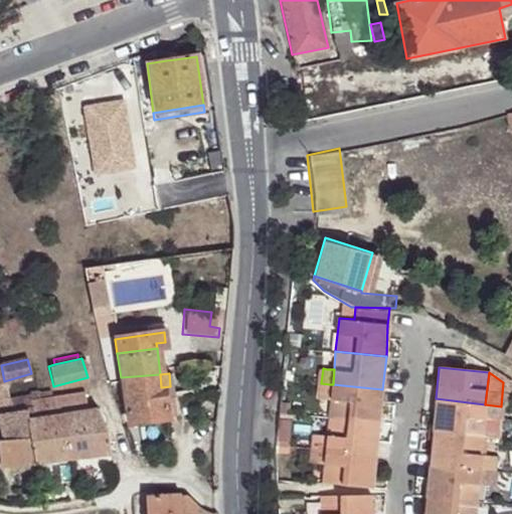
[(161,387),(160,374),(121,377),(127,422),(166,416),(165,413),(161,387)]
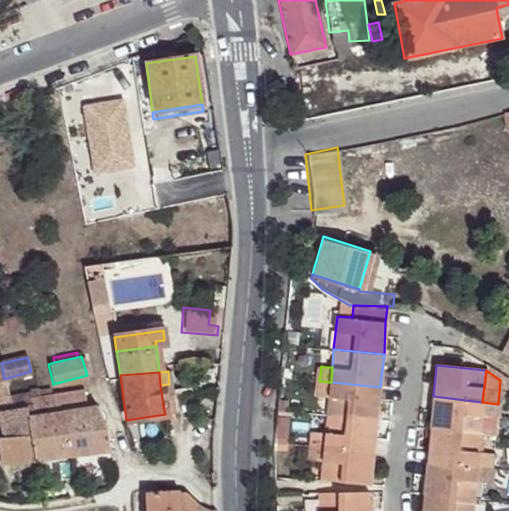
[(328,382),(319,381),(318,394),(329,394),(330,389),(331,382),(328,382)]
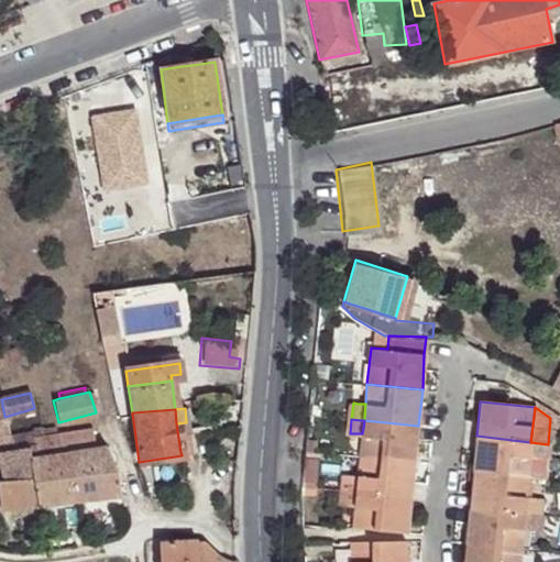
[(363,428),(362,433),(360,456),(369,456),(415,462),(418,426),(364,420),(363,428)]
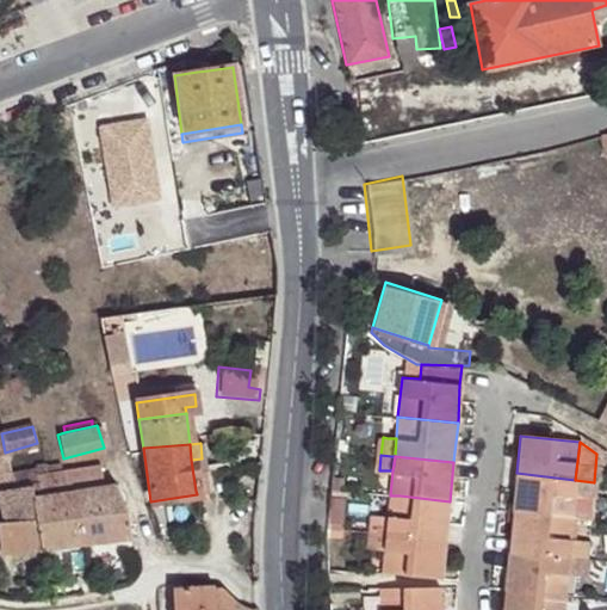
[(204,490),(202,458),(191,460),(196,491),(204,490)]
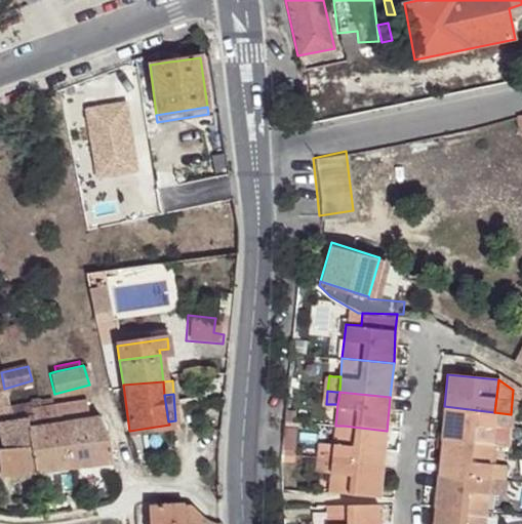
[(31,415),(33,426),(86,418),(83,400),(51,404),(49,398),(39,399),(39,406),(33,407),(31,407),(31,415)]
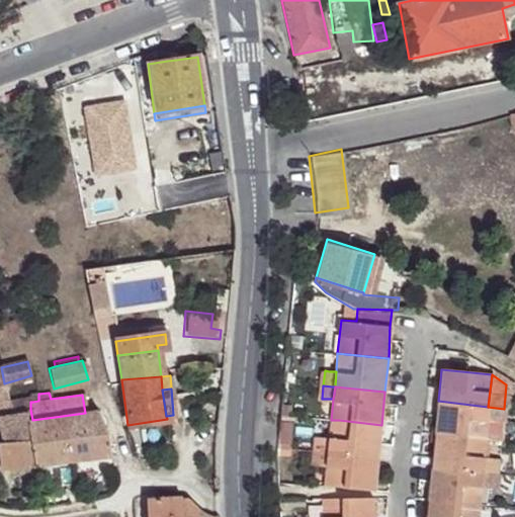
[(0,414),(30,410),(30,402),(29,399),(7,402),(0,403),(0,414)]
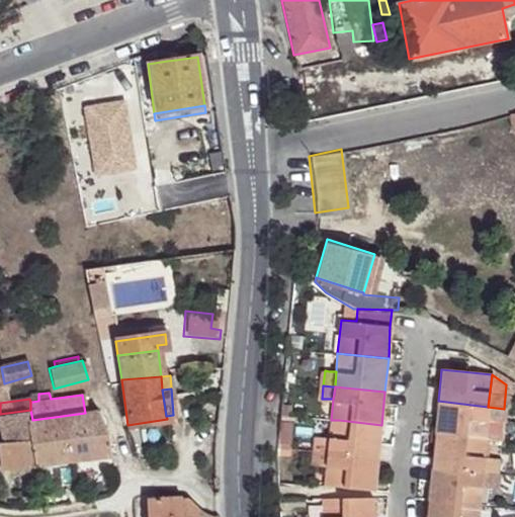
[(488,407),(438,401),(435,433),(486,438),(487,426),(488,407)]
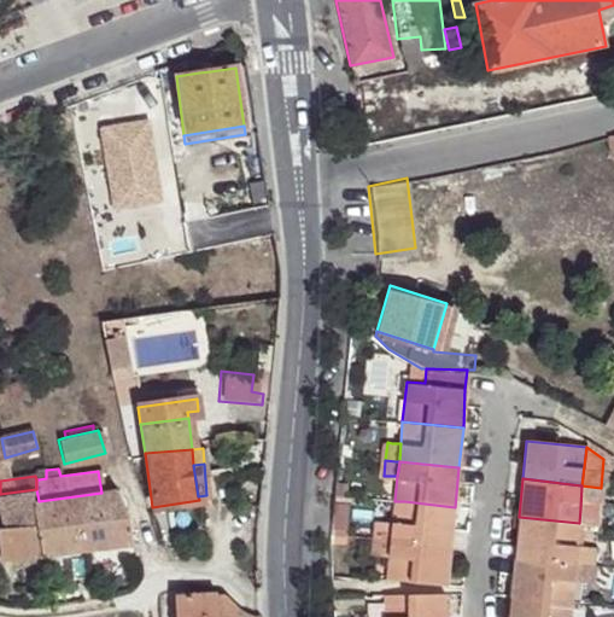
[(0,558),(39,557),(31,502),(39,501),(36,489),(0,494),(0,510),(4,525),(0,524),(0,558)]
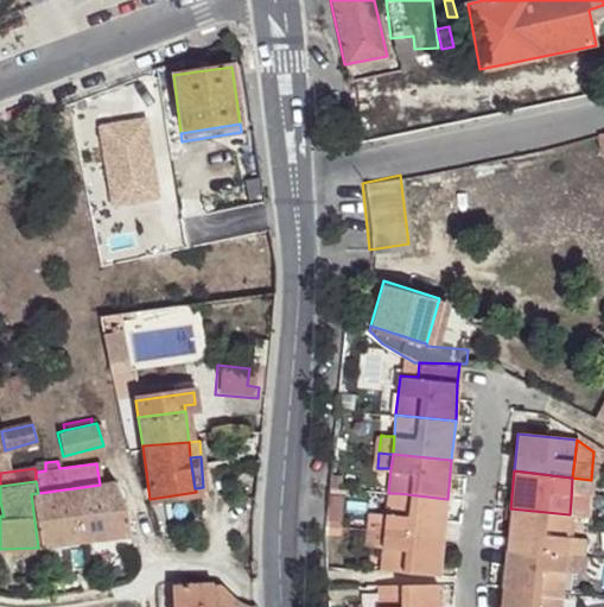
[(38,548),(128,535),(125,507),(115,482),(100,485),(38,493),(31,494),(38,548)]
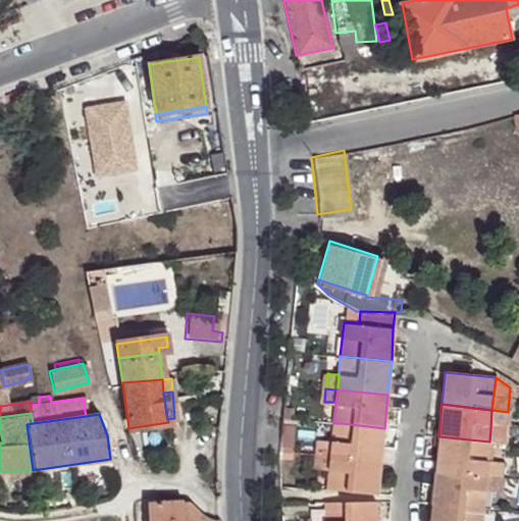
[(294,418),(281,416),(280,423),(293,425),(294,418)]
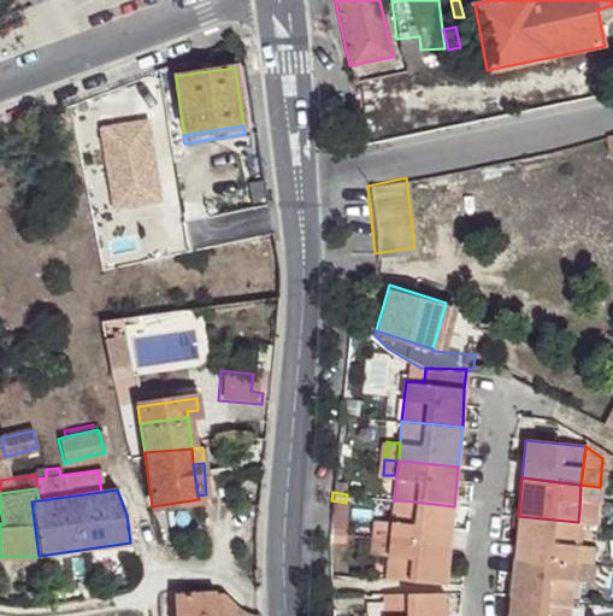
[(404,500),(394,500),(392,521),(390,538),(412,540),(451,544),(454,506),(404,500)]
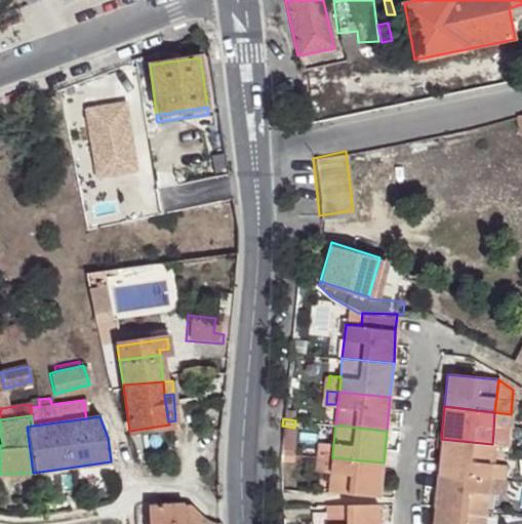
[(509,434),(493,432),(492,444),(508,446),(509,434)]
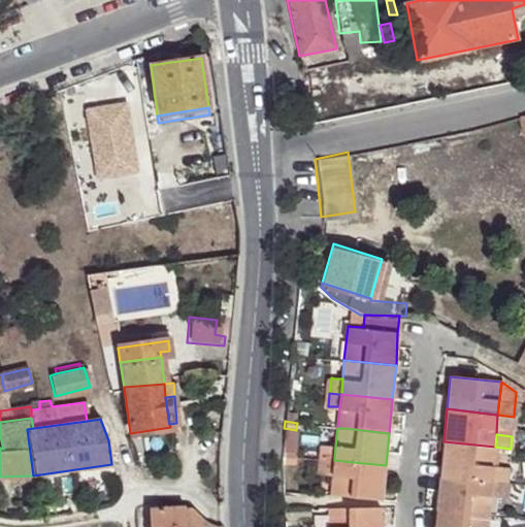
[(495,447),(444,441),(439,474),(492,480),(493,468),(495,447)]
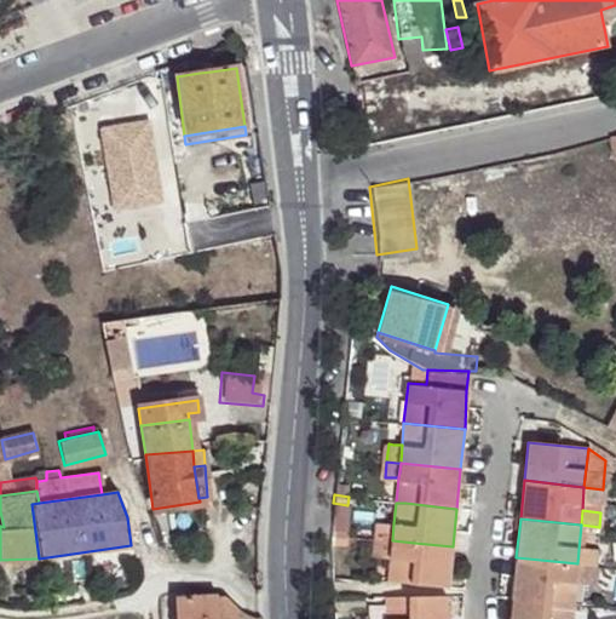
[(392,540),(393,523),(380,521),(379,539),(392,540)]
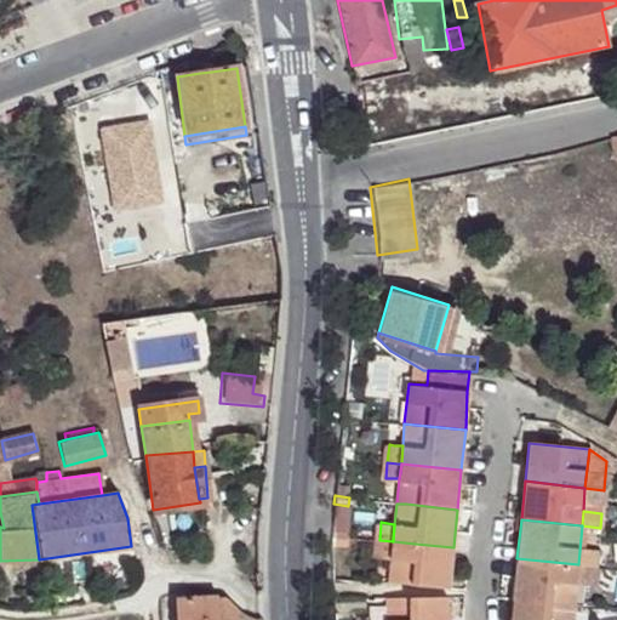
[(380,540),(377,558),(390,559),(393,541),(380,540)]
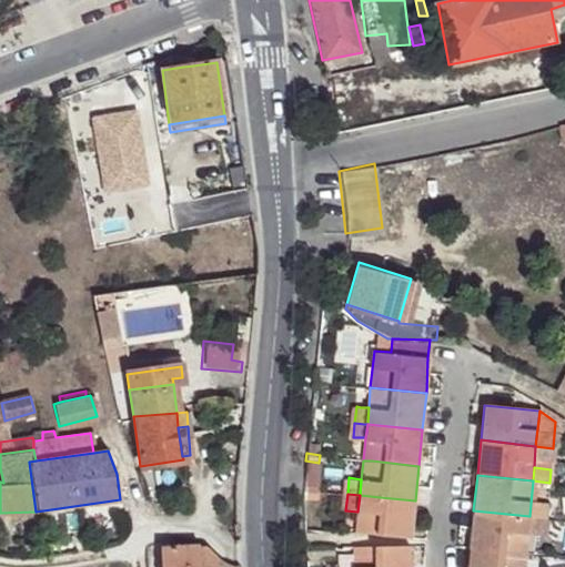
[(380,497),(360,495),(357,512),(356,530),(411,536),(415,500),(380,497)]
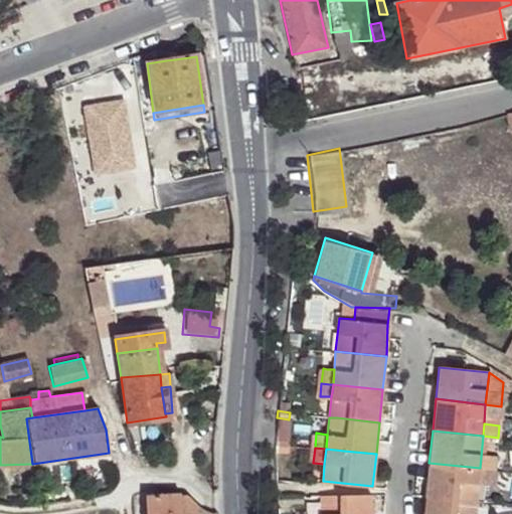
[(496,458),(481,457),(480,468),(495,470),(496,458)]
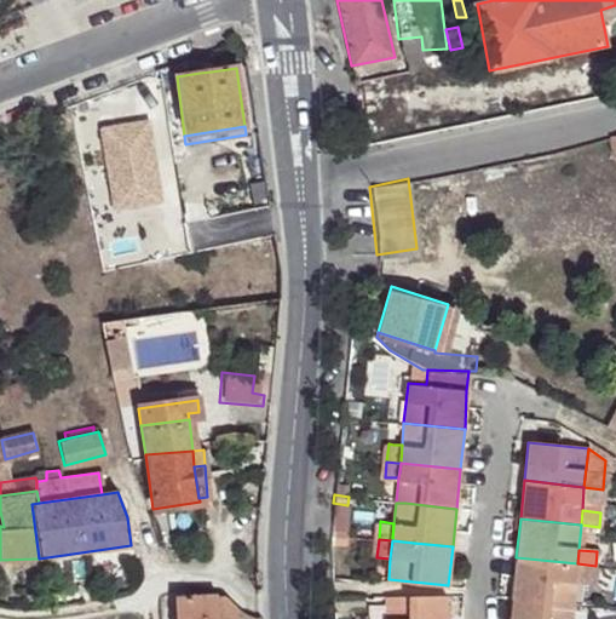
[(577,563),(516,557),(512,597),(574,605),(577,563)]
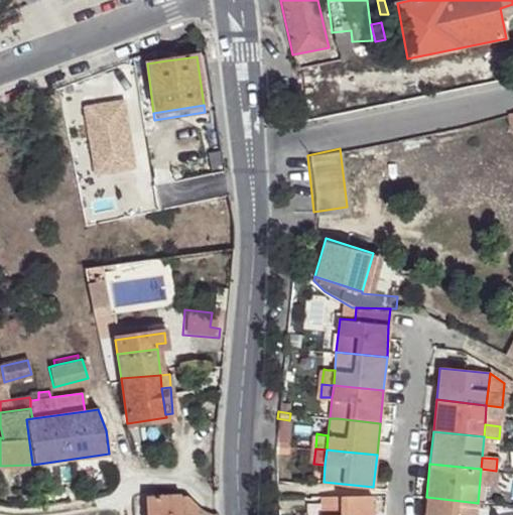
[(180,514),(179,494),(143,497),(144,514),(180,514)]
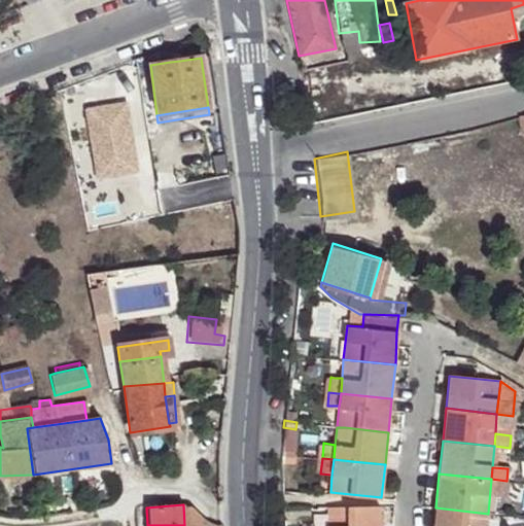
[(218,525),(205,520),(194,512),(191,511),(183,504),(184,525),(218,525)]
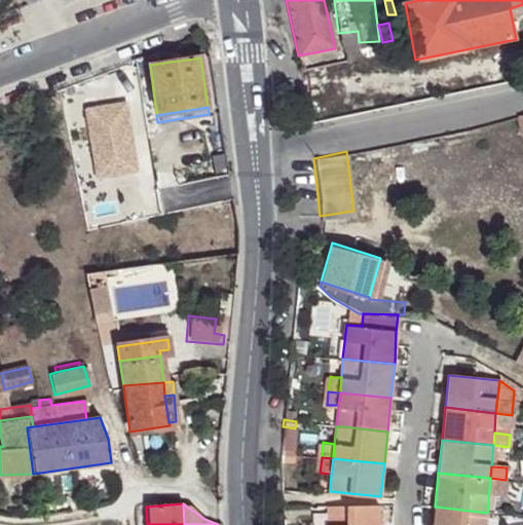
[(380,524),(380,504),(328,504),(329,524),(328,524),(380,524)]
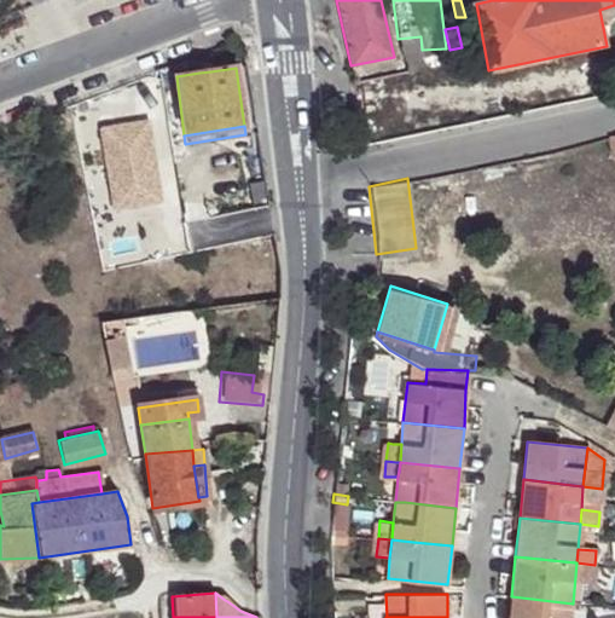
[(570,617),(573,604),(511,596),(509,617),(570,617)]
